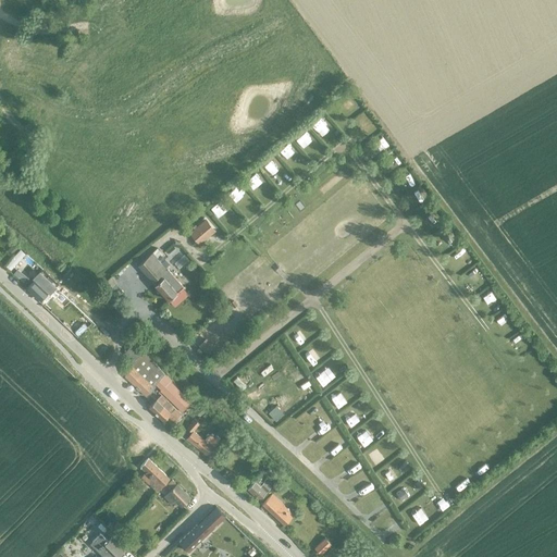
[(120,19),(118,27),(125,29),(127,21),(120,19)]
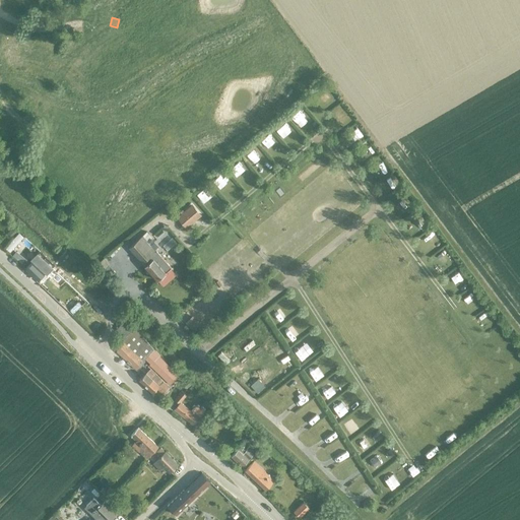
[(13,35),(10,40),(18,46),(22,41),(13,35)]
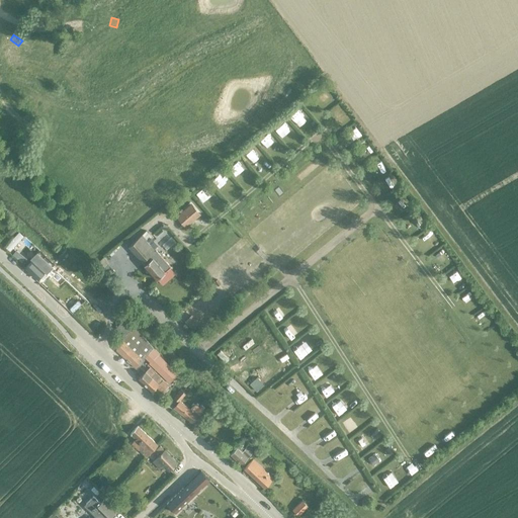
[(56,48),(50,54),(58,61),(63,55),(56,48)]
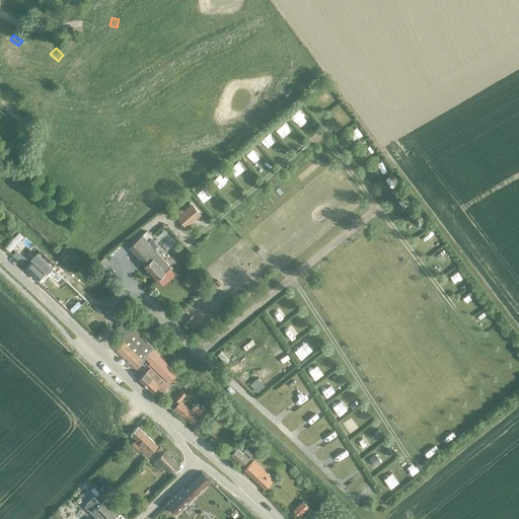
[(78,77),(75,81),(82,88),(86,84),(78,77)]
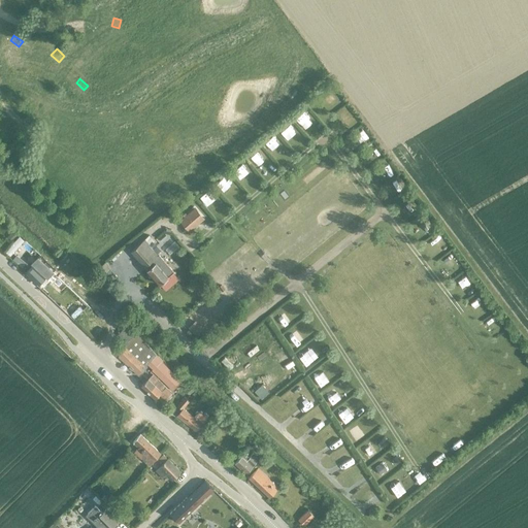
[(20,173),(14,177),(23,187),(28,183),(20,173)]
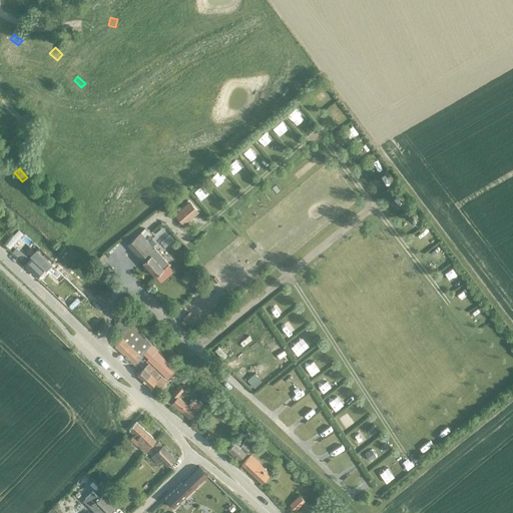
[(181,222),(195,210),(188,202),(174,214),(181,222)]
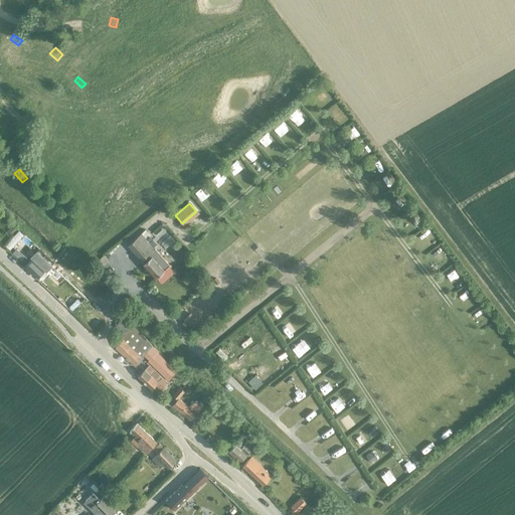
[(12,226),(6,233),(11,237),(16,230),(12,226)]
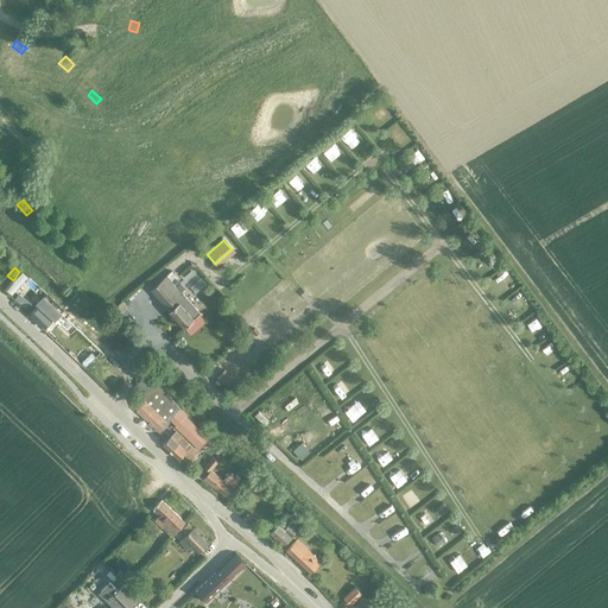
[(184,328),(200,314),(181,292),(184,289),(179,284),(176,286),(172,283),(177,278),(171,271),(151,290),(166,308),(168,308),(170,310),(169,311),(184,328)]
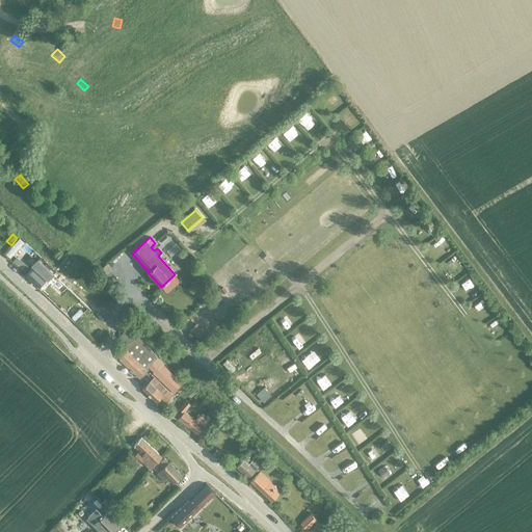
[(176,243),(166,251),(170,257),(180,248),(176,243)]
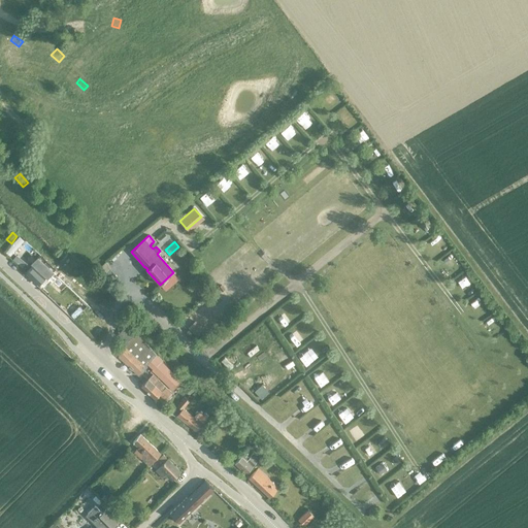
[(33,266),(26,273),(37,285),(44,277),(46,279),(55,270),(39,256),(31,264),(33,266)]
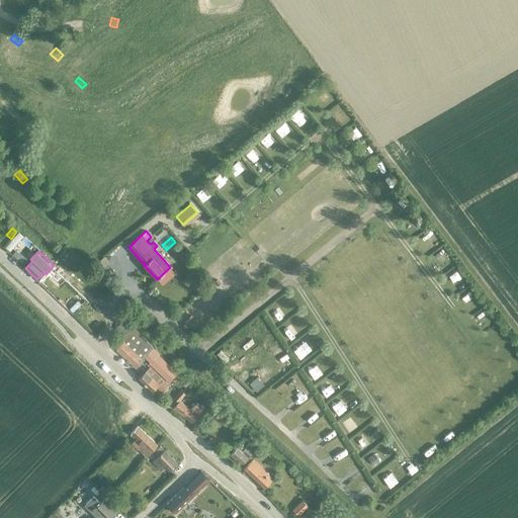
[(212,288),(205,292),(210,299),(218,294),(212,288)]
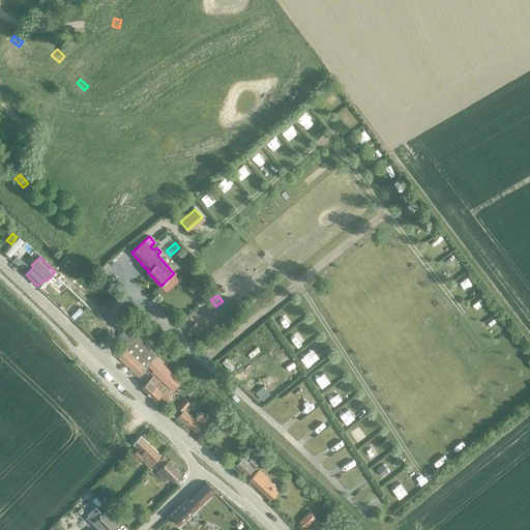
[(119,322),(118,337),(125,345),(120,350),(118,357),(137,375),(139,377),(147,367),(146,365),(147,364),(153,371),(152,373),(172,393),(174,391),(182,383),(162,362),(164,361),(156,355),(136,333),(119,322)]
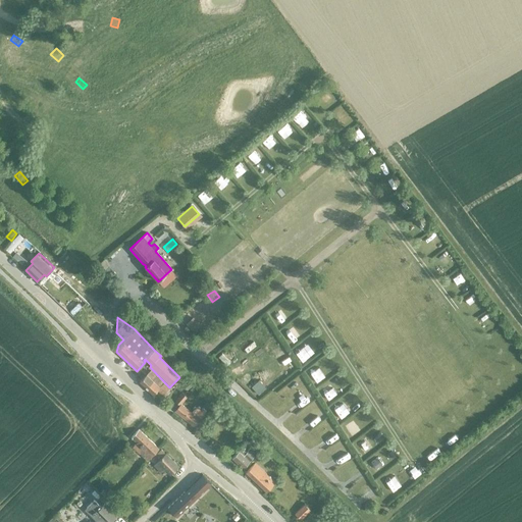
[(162,382),(150,371),(140,381),(152,394),(156,389),(163,396),(169,389),(162,382)]
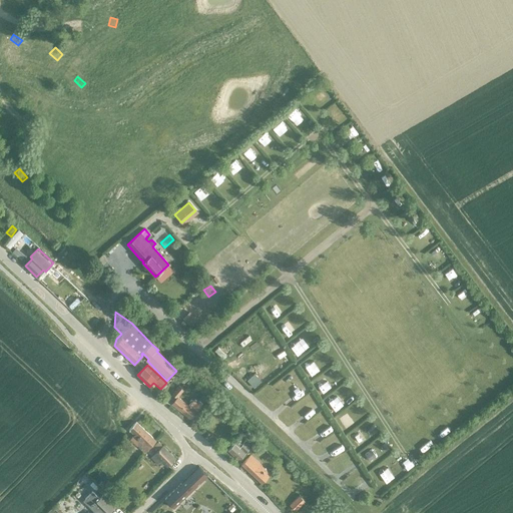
[(187,376),(180,383),(182,385),(189,378),(187,376)]
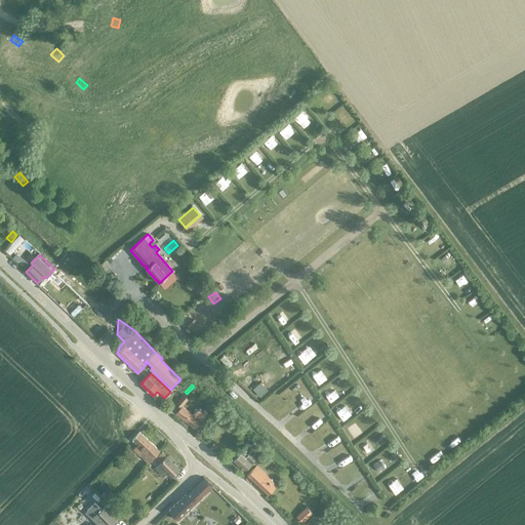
[(193,429),(206,414),(202,411),(200,414),(195,409),(193,411),(195,412),(192,415),(182,406),(188,398),(183,394),(175,403),(180,407),(174,413),(193,429)]
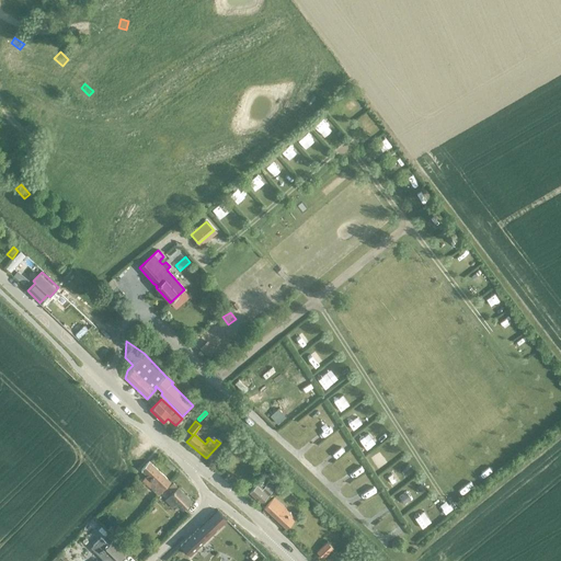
[(158,494),(170,481),(149,461),(140,469),(147,474),(141,480),(158,494)]
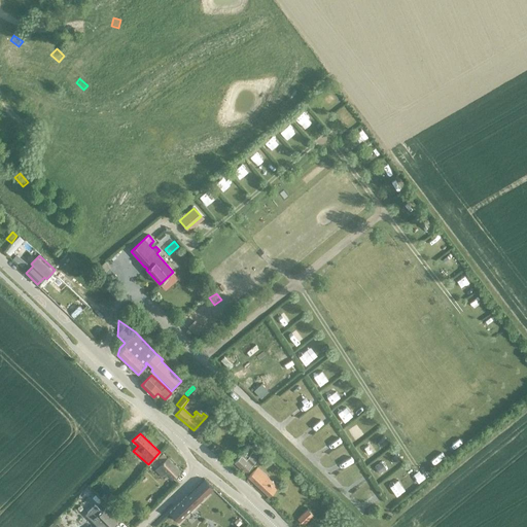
[(178,470),(172,463),(163,454),(154,462),(159,466),(155,469),(163,477),(166,473),(171,478),(178,470)]
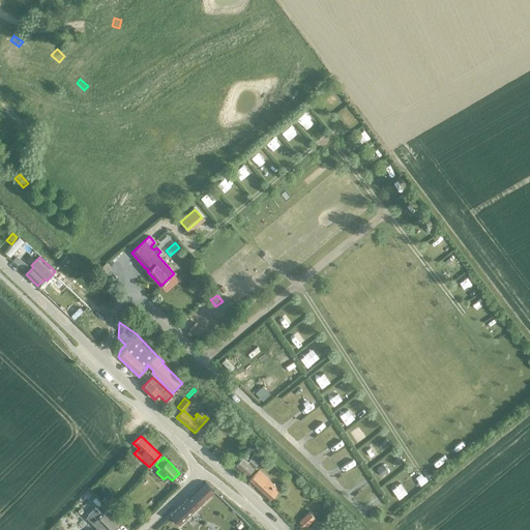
[(243,457),(235,466),(246,475),(257,463),(251,458),(249,459),(247,457),(246,459),(243,457)]
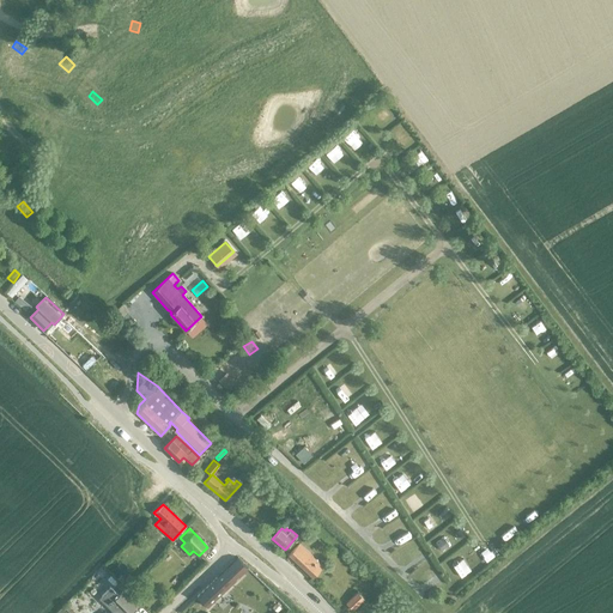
[(311,578),(322,566),(298,545),(287,556),(311,578)]
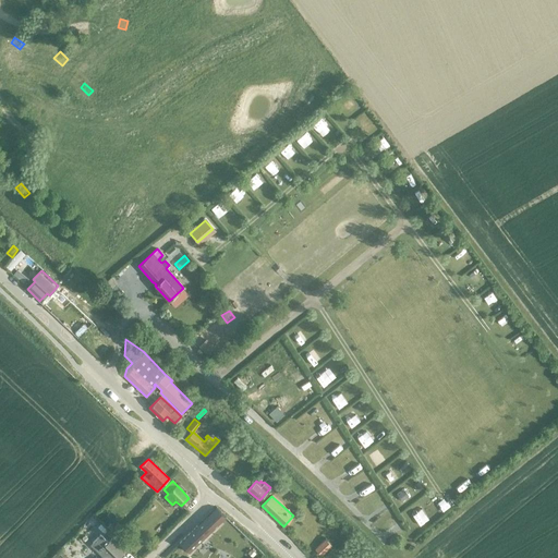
[(187,552),(225,517),(216,508),(179,543),(187,552)]
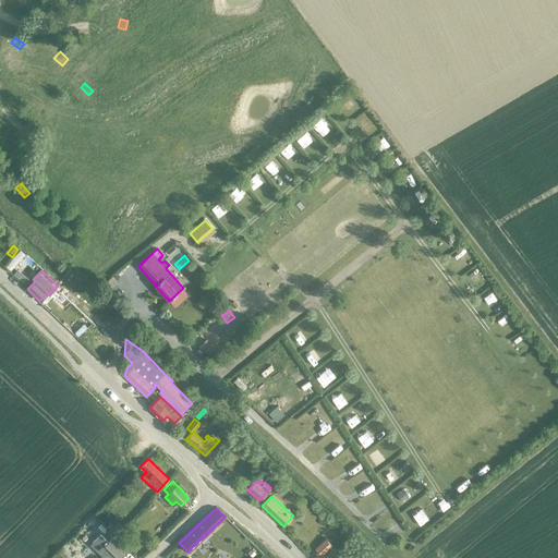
[(110,523),(106,528),(114,535),(122,528),(117,523),(113,526),(110,523)]
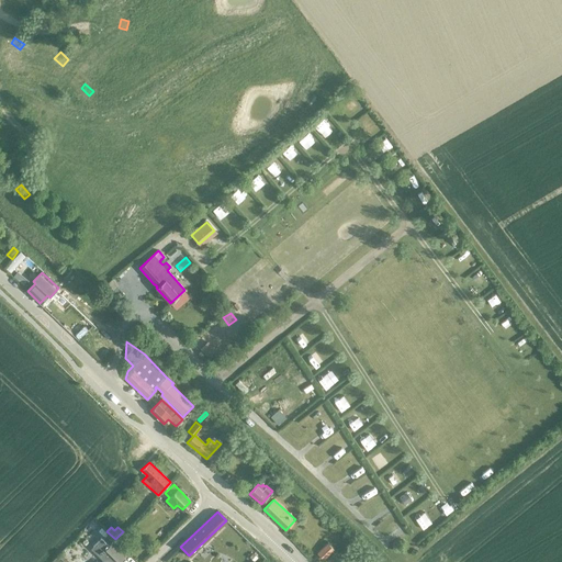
[(104,561),(120,561),(126,554),(112,541),(109,546),(101,538),(91,549),(104,561)]
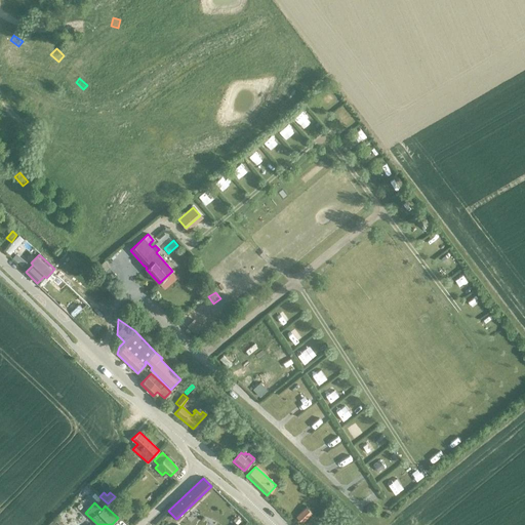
[(301,522),(311,512),(306,507),(295,516),(301,522)]
